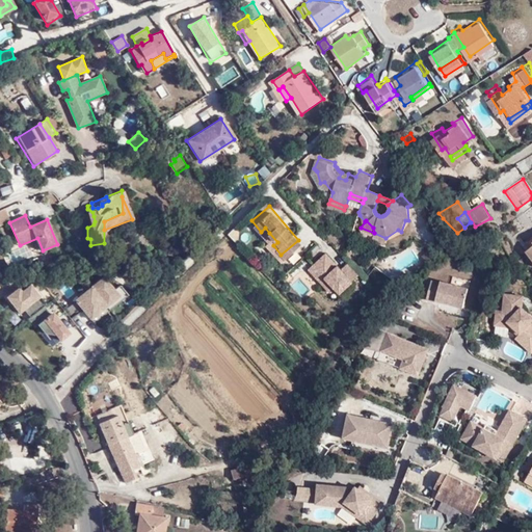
[(531,235),(523,243),(528,248),(531,245),(531,235)]
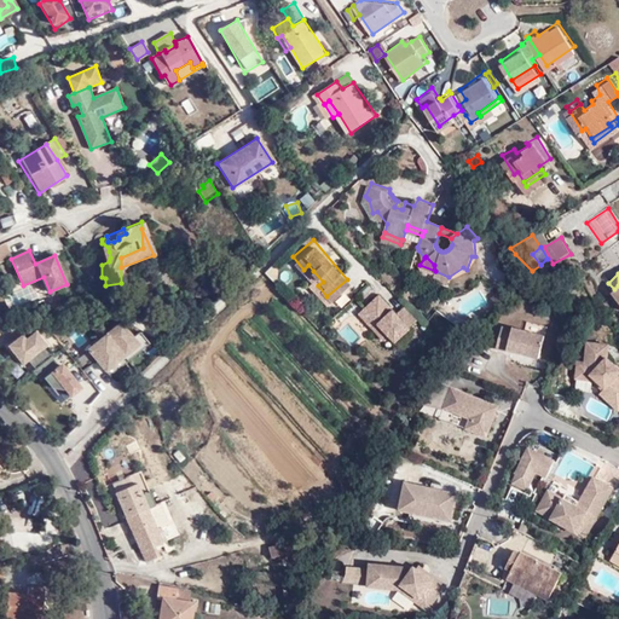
[(214,291),(223,283),(217,278),(208,287),(214,291)]
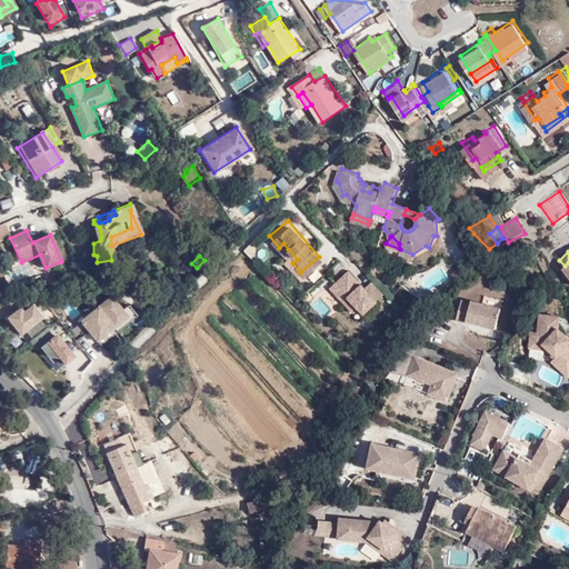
[(372,299),(379,293),(369,280),(361,287),(346,269),(331,281),(343,296),(338,300),(348,310),(353,306),(359,312),(373,300),(372,299)]
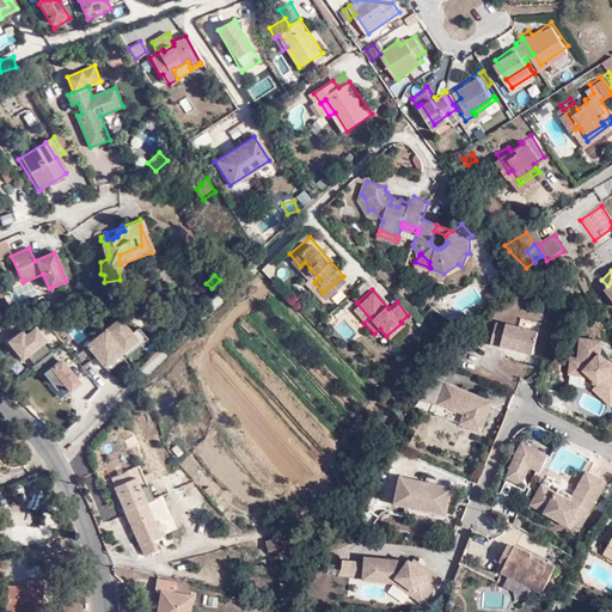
[(350,307),(363,323),(369,318),(356,303),(350,307)]
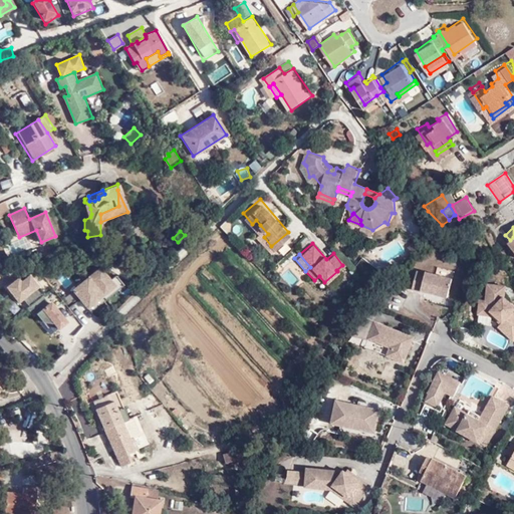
[(72,293),(91,313),(118,287),(98,267),(72,293)]
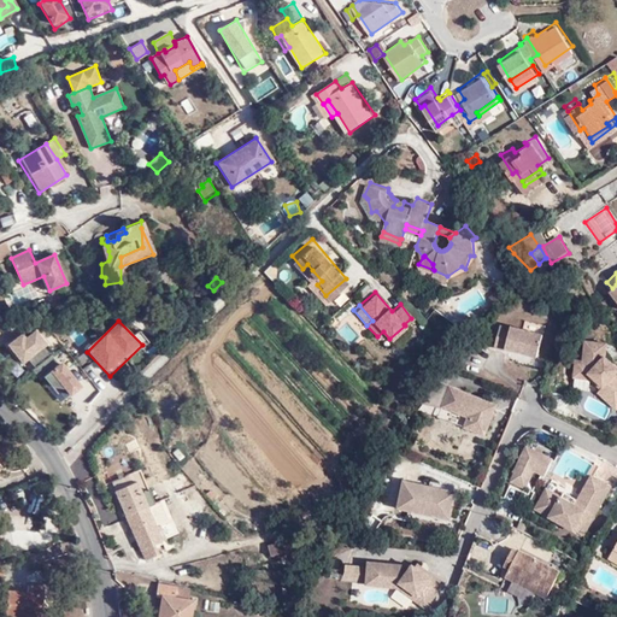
[(472,325),(468,322),(465,321),(459,328),(462,329),(466,333),(472,325)]
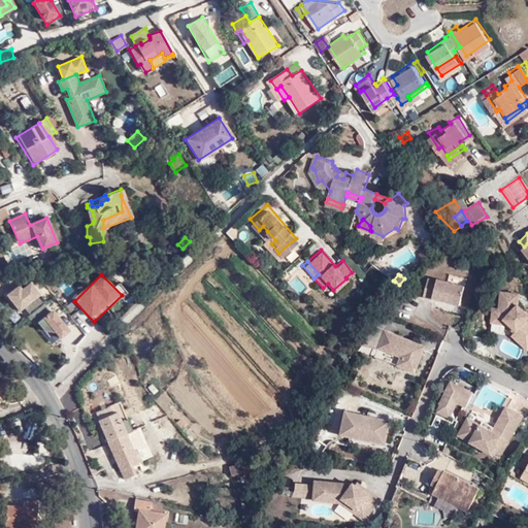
[(440,278),(431,275),(426,294),(434,297),(434,295),(461,303),(466,285),(440,276),(440,278)]
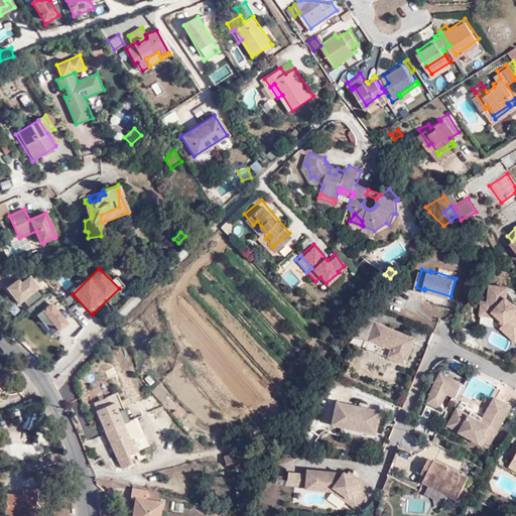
[(32,308),(31,308),(53,338),(69,327),(30,277),(21,284),(18,280),(6,290),(19,308),(27,302),(32,308)]
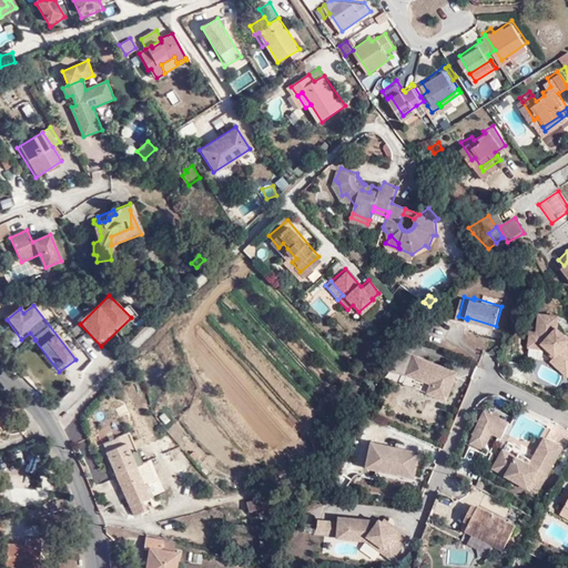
[(567,340),(565,337),(567,334),(559,326),(560,315),(540,312),(538,331),(531,330),(530,344),(550,347),(556,353),(554,355),(564,362),(560,366),(567,371),(567,340)]
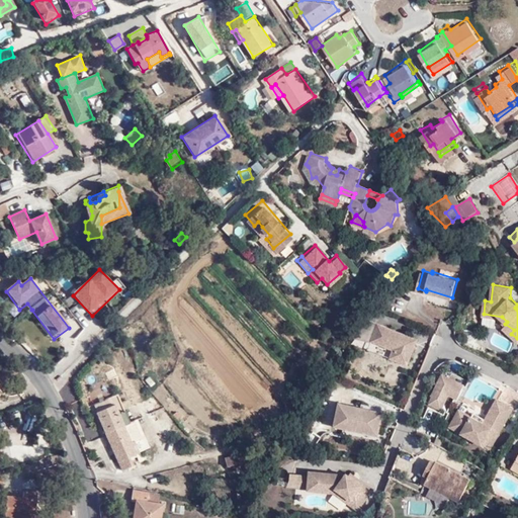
[(84,314),(76,320),(54,293),(48,299),(70,327),(58,337),(65,346),(92,324),(84,314)]
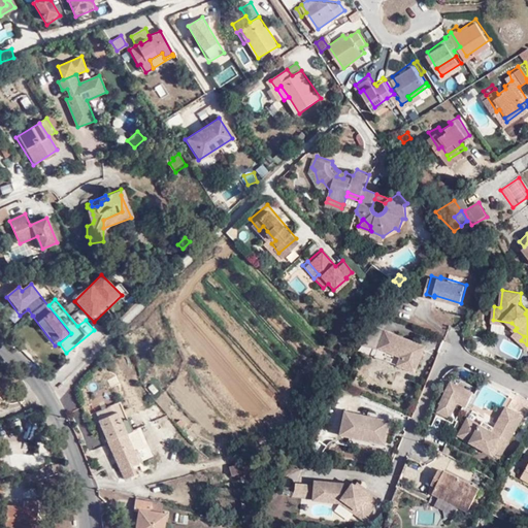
[(381,344),(402,354),(399,362),(417,368),(426,343),(388,327),(376,324),(364,339),(381,344)]
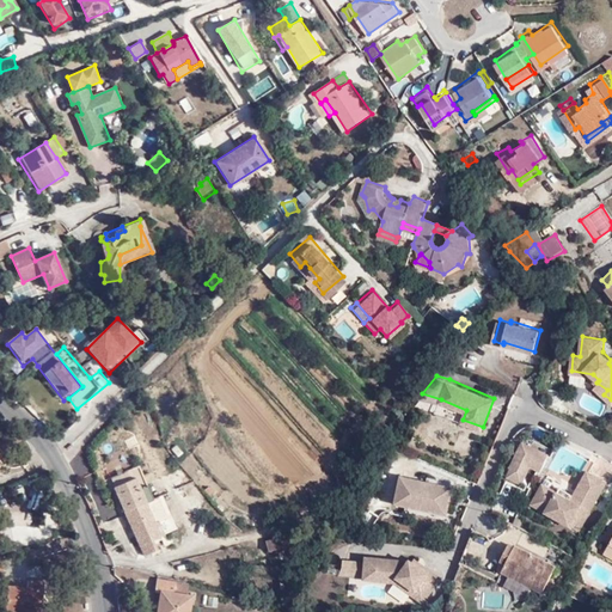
[(528,433),(525,440),(549,453),(552,446),(528,433)]
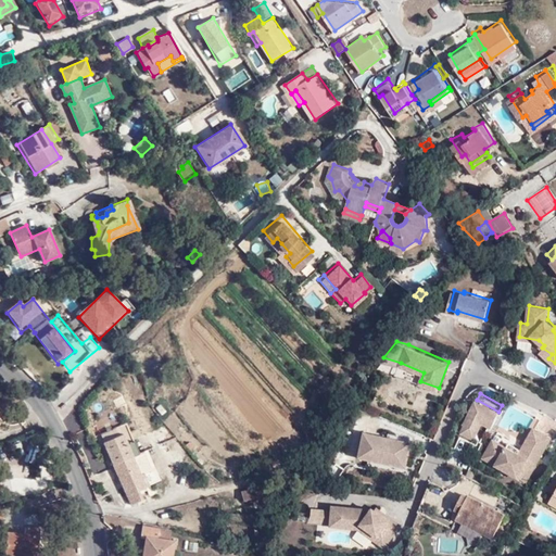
[(498,412),(477,400),(465,422),(466,425),(462,431),(474,438),(482,421),(484,417),(494,421),(498,412)]
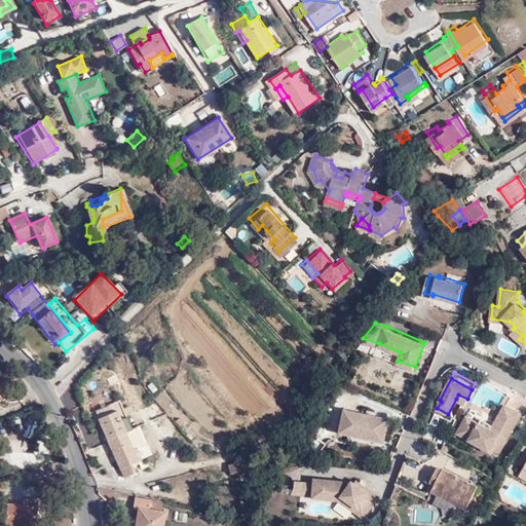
[(0,395),(5,400),(7,402),(13,395),(0,383),(0,395)]
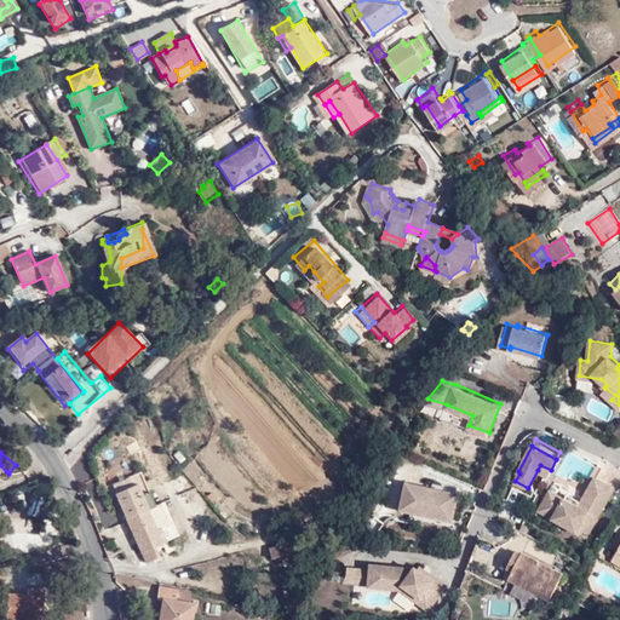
[(549,475),(551,470),(540,465),(538,470),(549,475)]
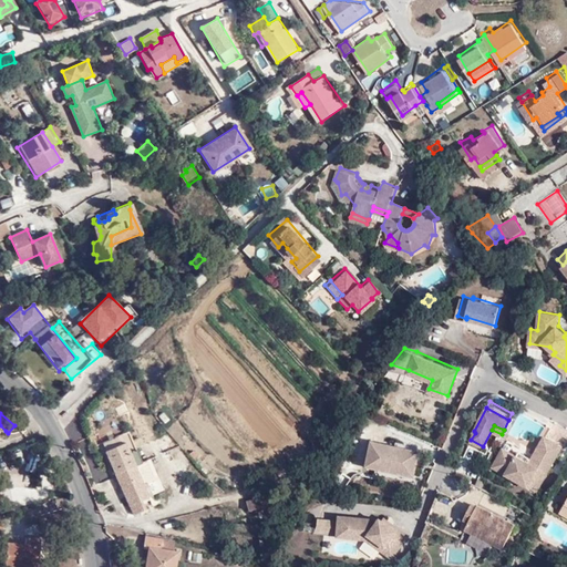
[(545,434),(542,441),(559,451),(564,444),(545,434)]
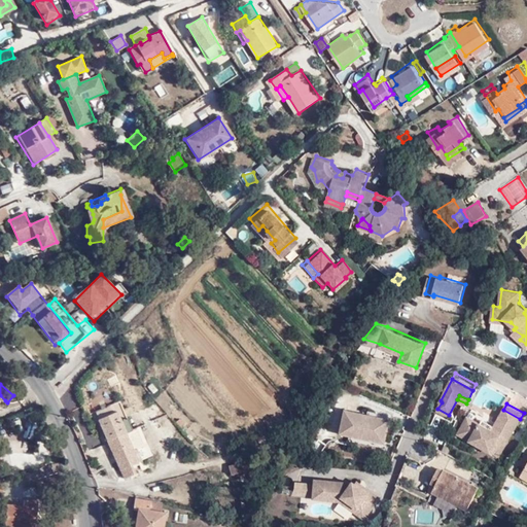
[(373,434),(386,436),(390,418),(347,409),(343,431),(372,437),(373,434)]
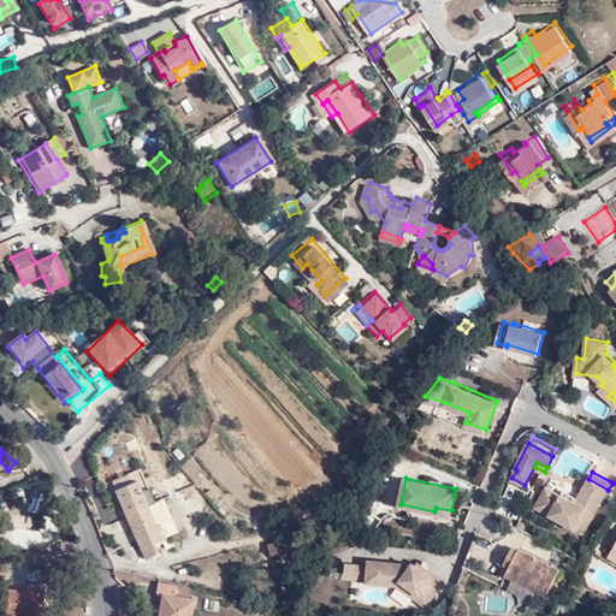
[(588,479),(579,496),(576,501),(561,492),(548,485),(537,505),(582,532),(608,490),(588,479)]
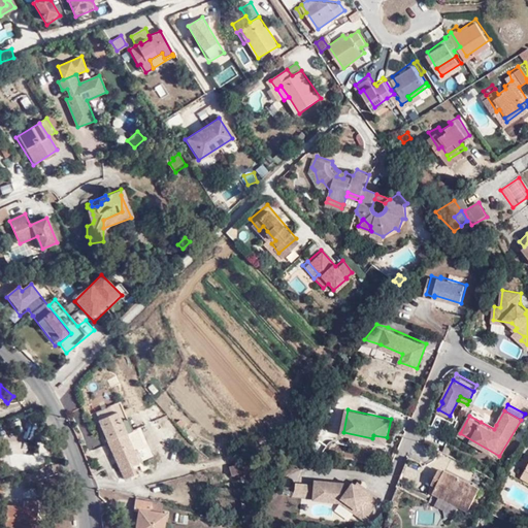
[(484,418),(481,422),(494,429),(496,425),(484,418)]
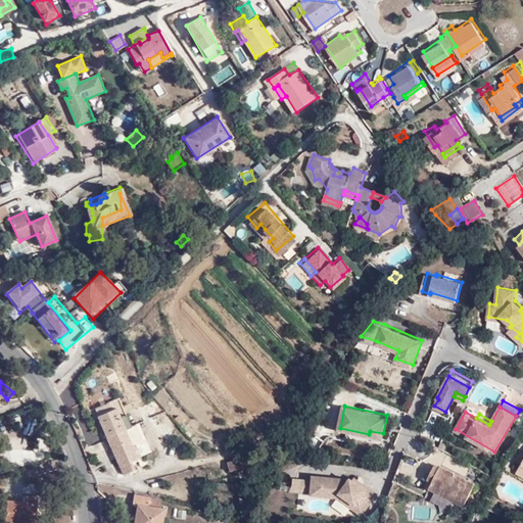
[(120,418),(102,425),(122,465),(152,452),(139,422),(125,428),(120,418)]
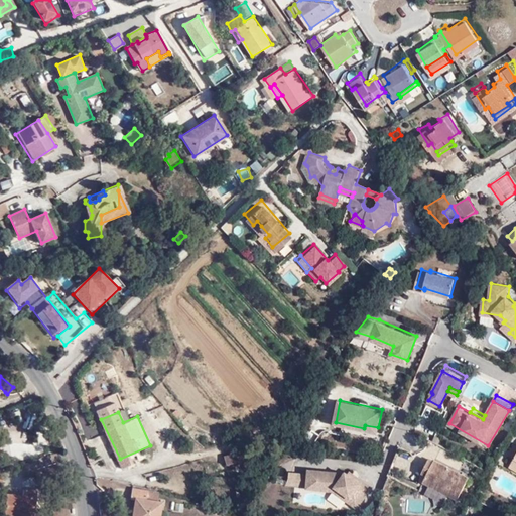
[(22,445),(20,429),(9,430),(10,446),(22,445)]
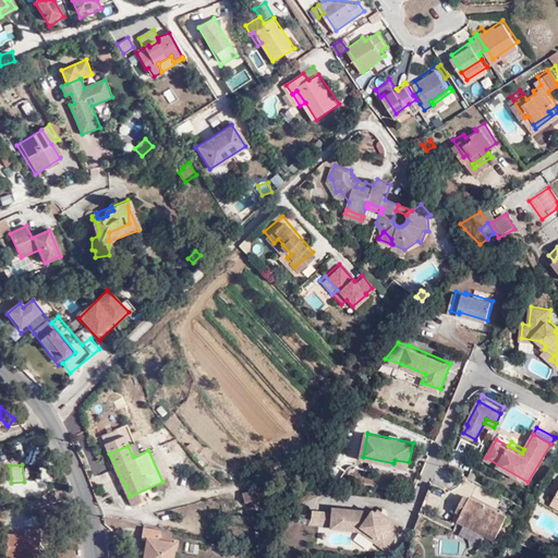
[(265,486),(245,493),(247,500),(267,494),(265,486)]
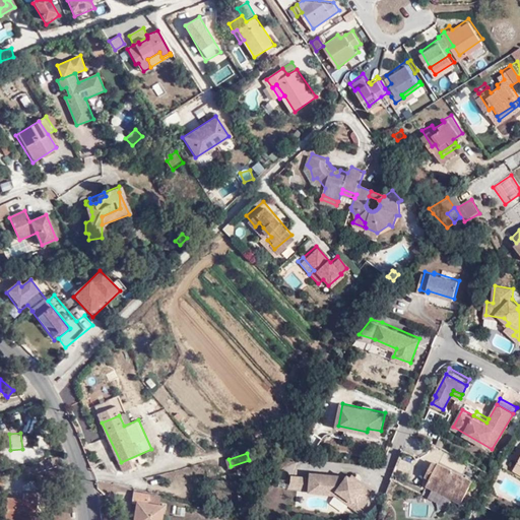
[(425,477),(429,479),(438,462),(434,460),(425,477)]
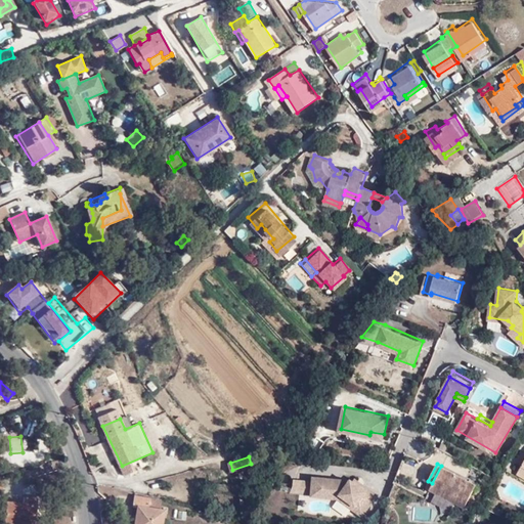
[(441,466),(432,483),(430,487),(465,505),(477,483),(442,465),(441,466)]
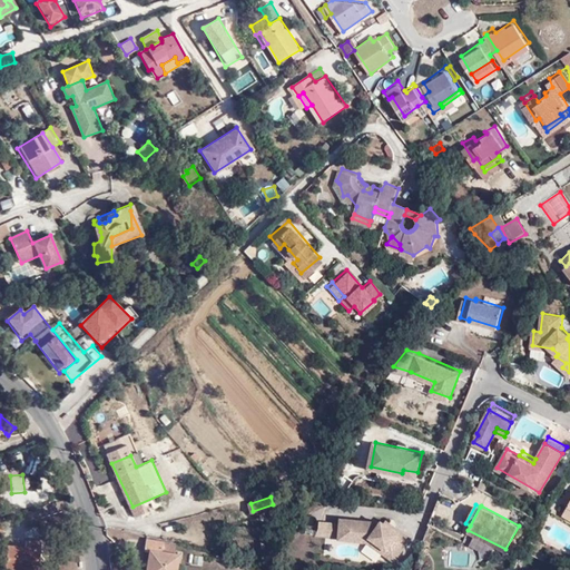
[(369,539),(383,550),(386,546),(371,533),(353,532),(354,517),(342,517),(341,536),(369,539)]
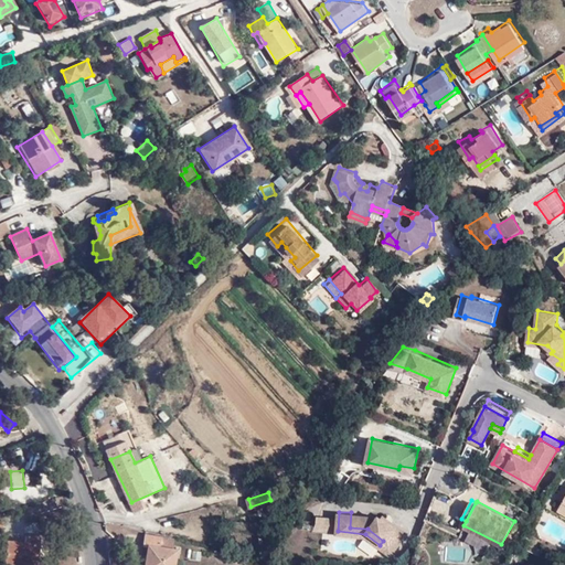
[(381,515),(351,512),(350,528),(368,529),(383,541),(380,545),(391,552),(406,531),(392,520),(390,522),(381,515)]
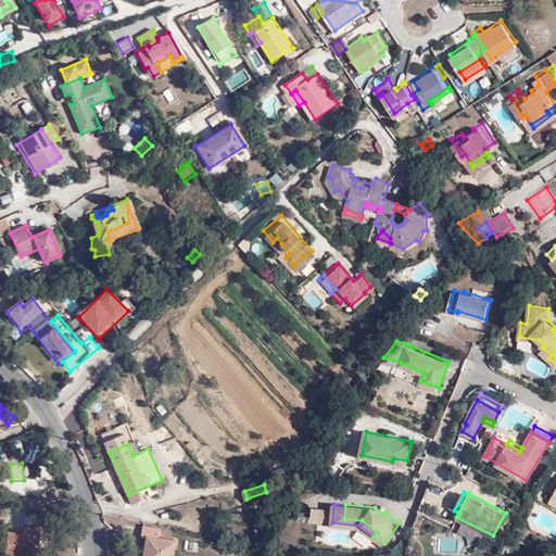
[(171,528),(141,525),(140,534),(144,535),(141,555),(172,555),(175,539),(169,539),(171,528)]
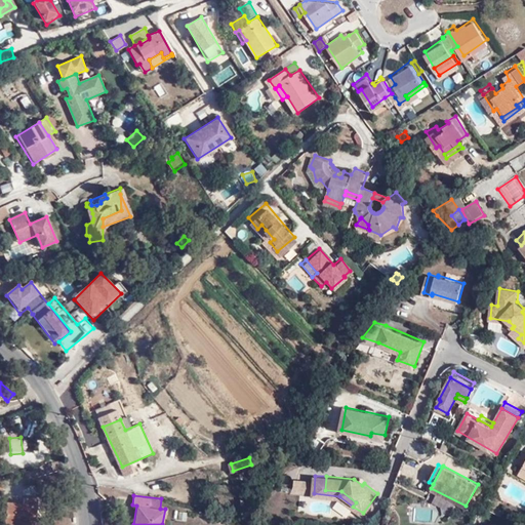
[(6,524),(17,524),(30,524),(30,520),(36,520),(38,498),(29,497),(28,505),(8,502),(6,524)]
